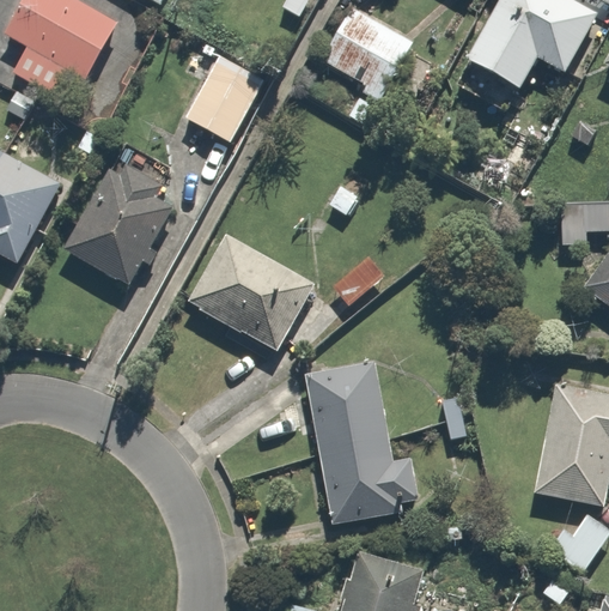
[(20,0),(2,31),(25,46),(10,72),(52,97),(67,71),(84,80),(119,24),(79,0),(20,0)]
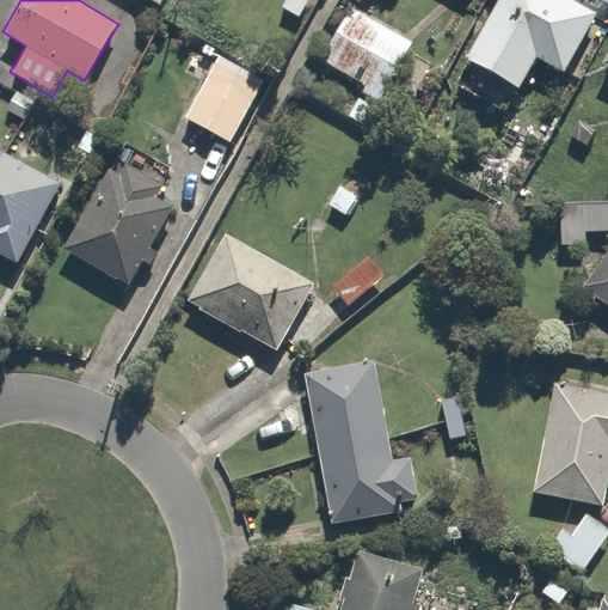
[(595,16),(567,0),(495,0),(462,58),(517,90),(536,56),(562,72),(595,16)]
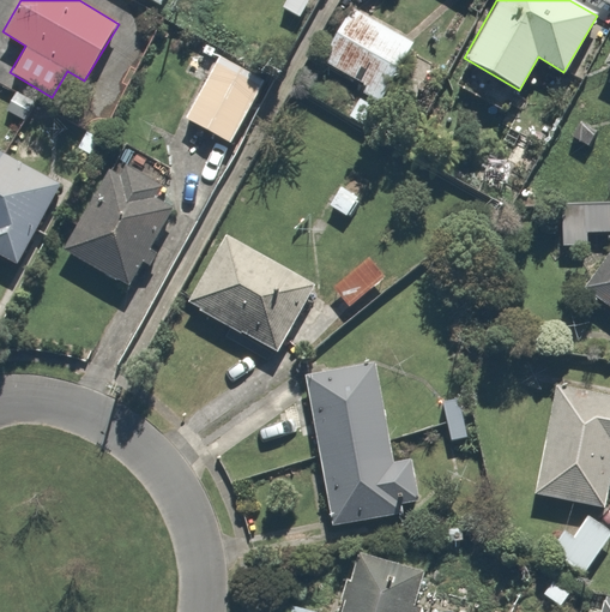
[(354,4),(319,60),(379,96),(412,40),(354,4)]
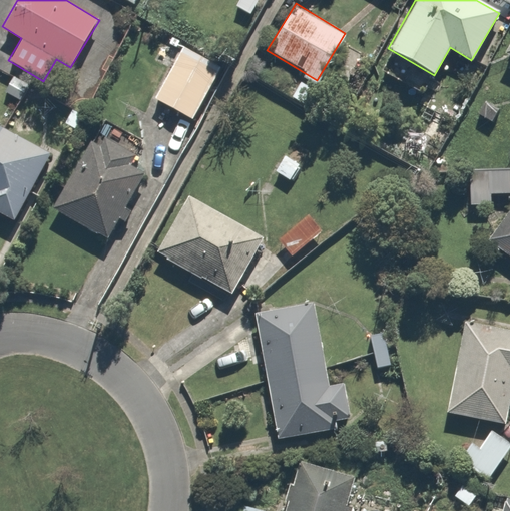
[(194,119),(221,65),(179,44),(152,98),(194,119)]
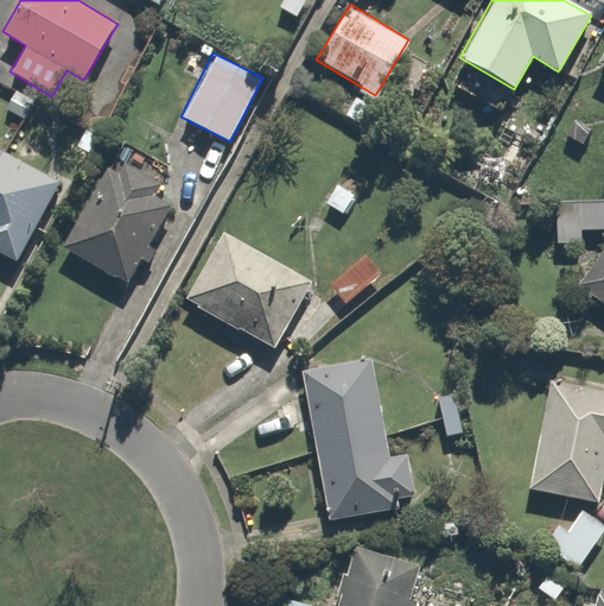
[(182,183),(118,146),(61,246),(125,282),(182,183)]
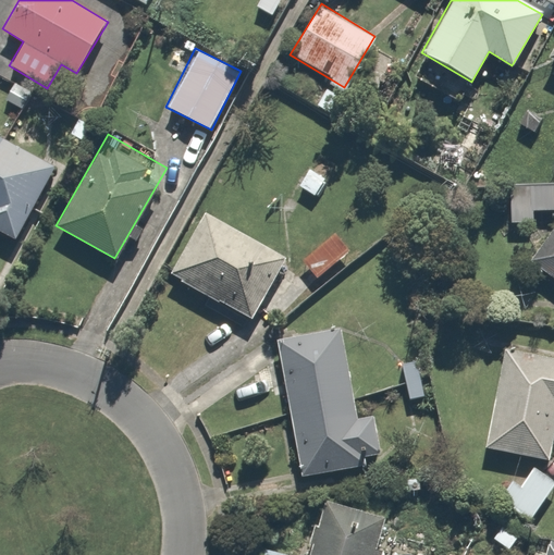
[(0,232),(16,241),(56,164),(0,135),(0,232)]
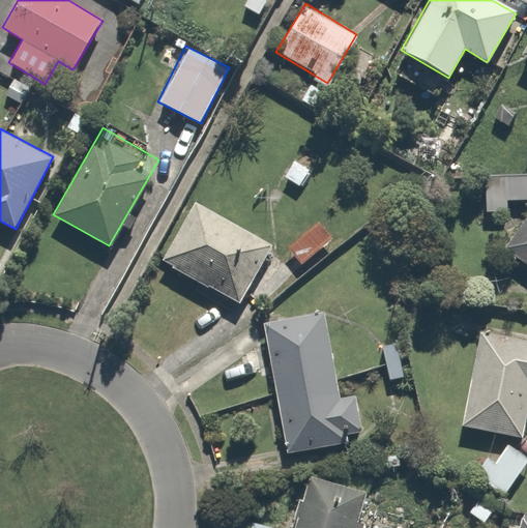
[(311,168),(291,155),(280,175),(299,187),(311,168)]
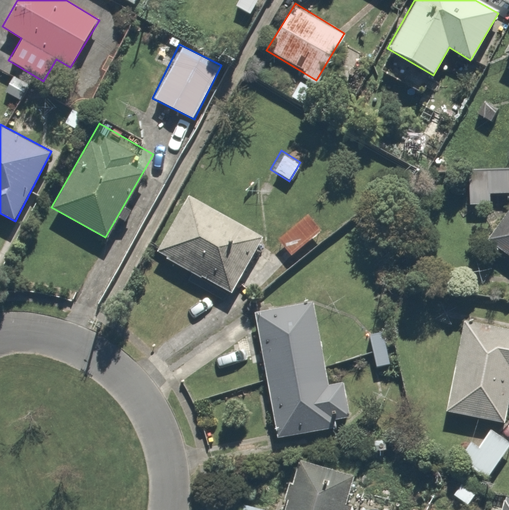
[(472,167),(469,186),(505,191),(508,171),(472,167)]
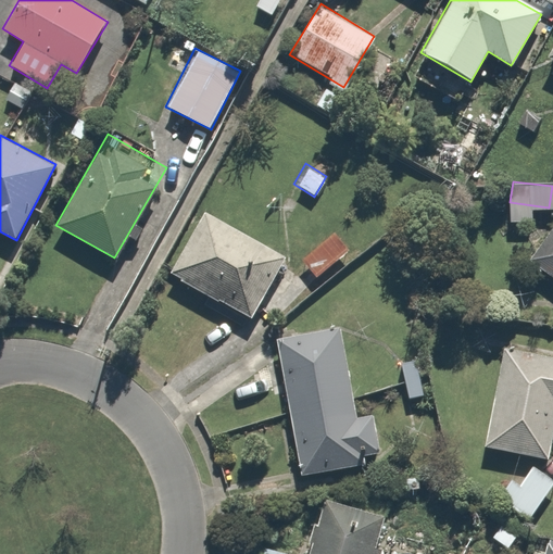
[(206,211),(172,275),(248,317),(283,252),(206,211)]
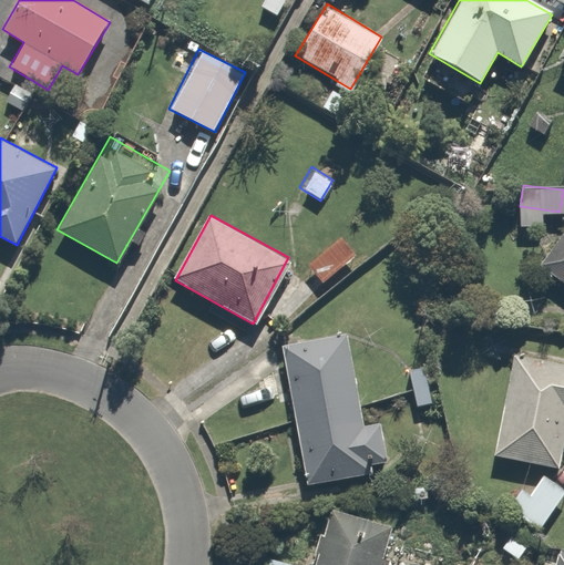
[(340,228),(303,262),(327,289),(365,256),(340,228)]
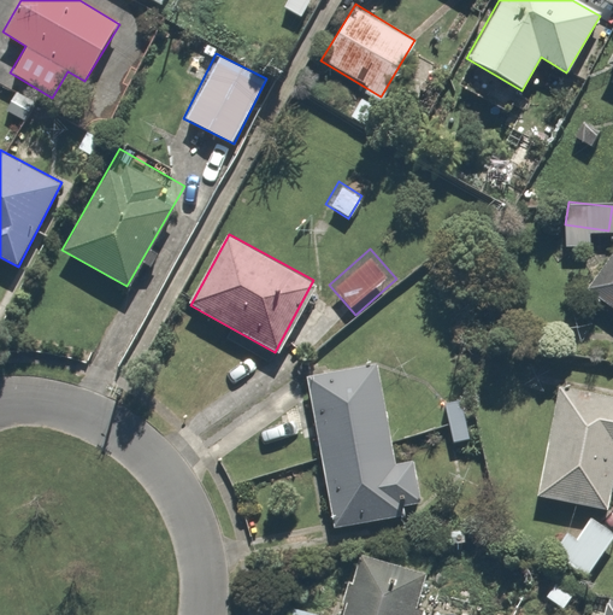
[(612,251),(587,287),(612,306),(612,251)]
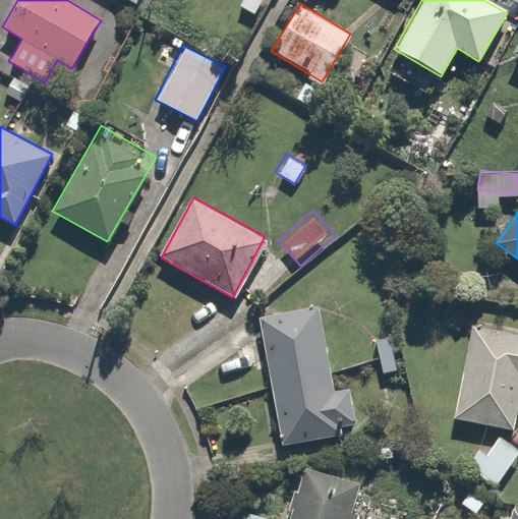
[(340,436),(338,423),(356,420),(349,385),(331,388),(317,308),(259,319),(282,446),(340,436)]
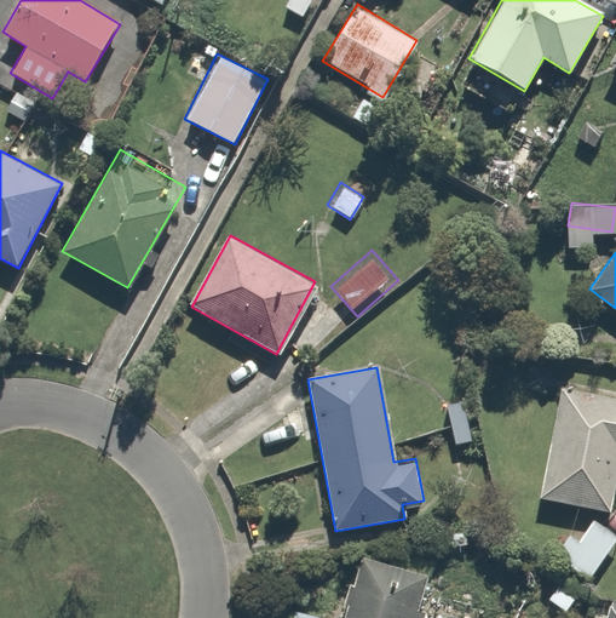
[(615,392),(559,382),(540,498),(614,510),(615,493),(615,392)]
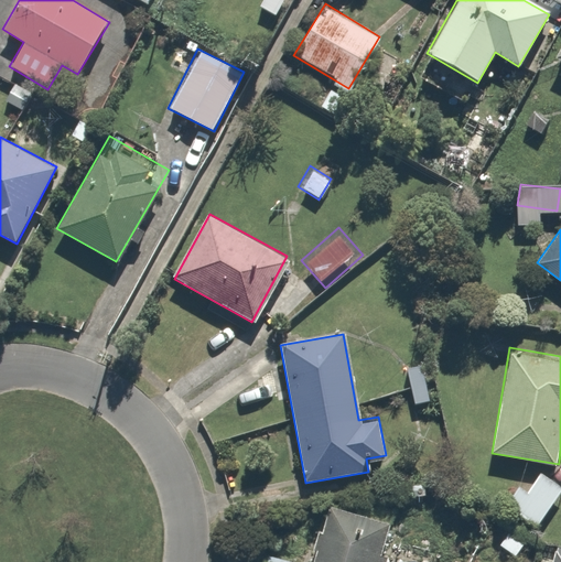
[(428,363),(402,368),(410,404),(434,399),(428,363)]
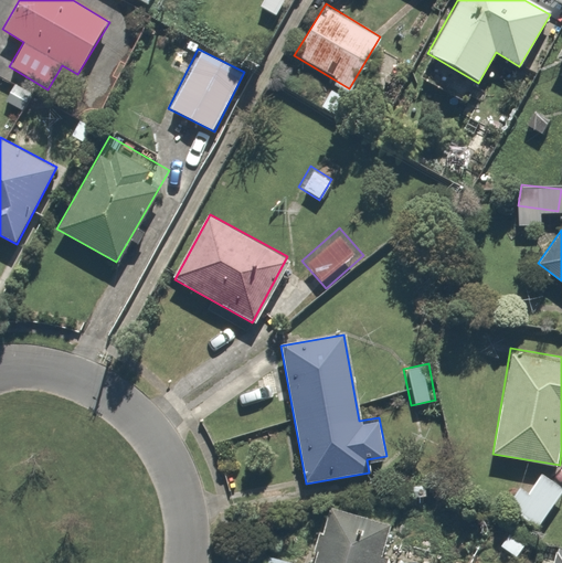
[(534,528),(561,491),(561,488),(542,474),(527,495),(515,486),(501,503),(534,528)]
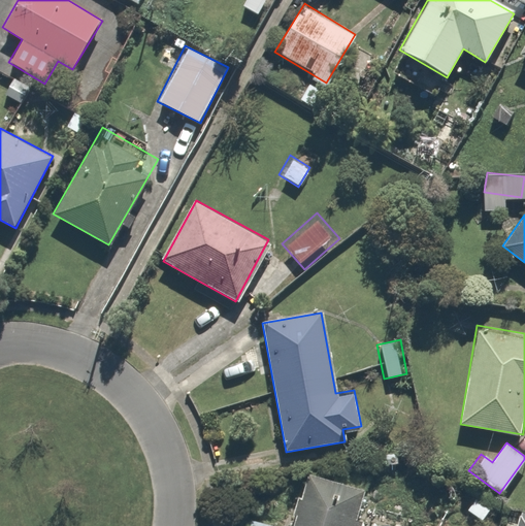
[(356,525),(366,490),(307,473),(292,525),(356,525)]
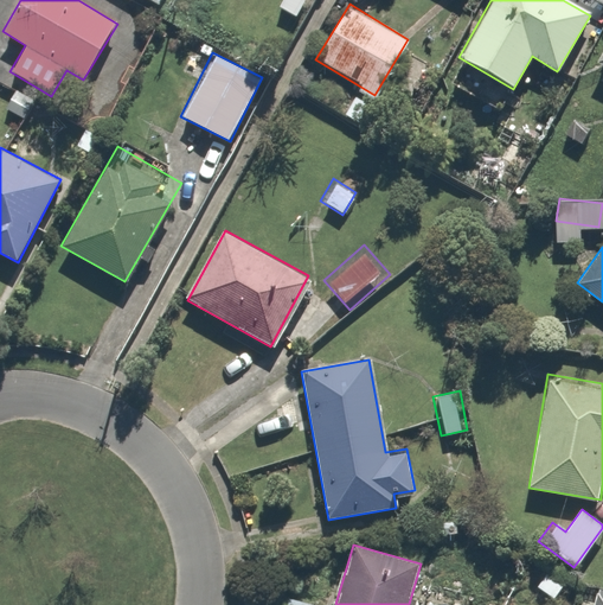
[(545,566),(532,586),(555,600),(568,580),(545,566)]
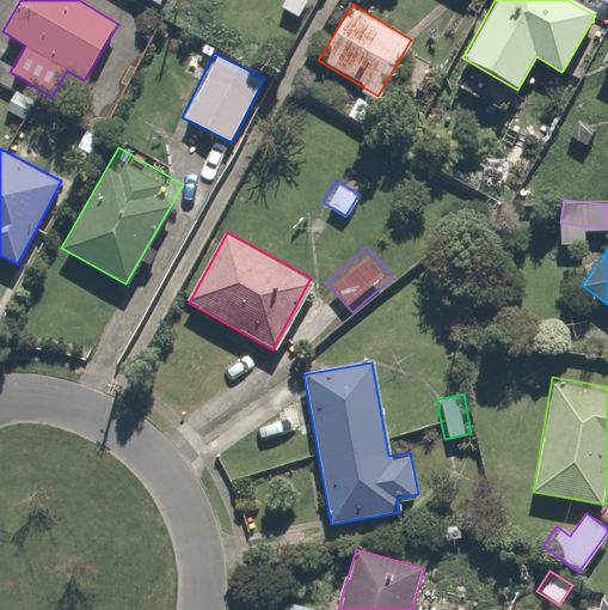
[(607,609),(607,595),(602,593),(596,609),(607,609)]
